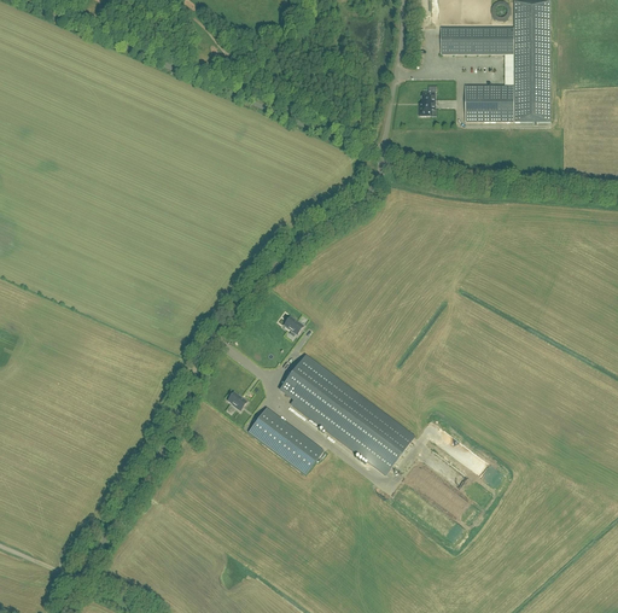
[(551,120),(551,0),(514,0),(514,25),(442,25),(442,52),(505,52),(505,83),(466,83),(466,120),(551,120)]
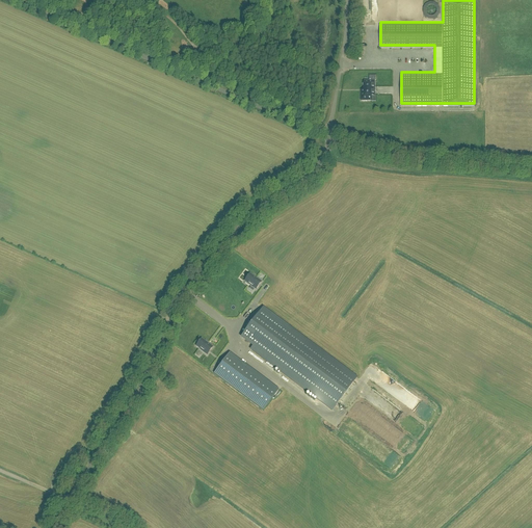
[(259,272),(264,276),(267,271),(262,268),(259,272)]
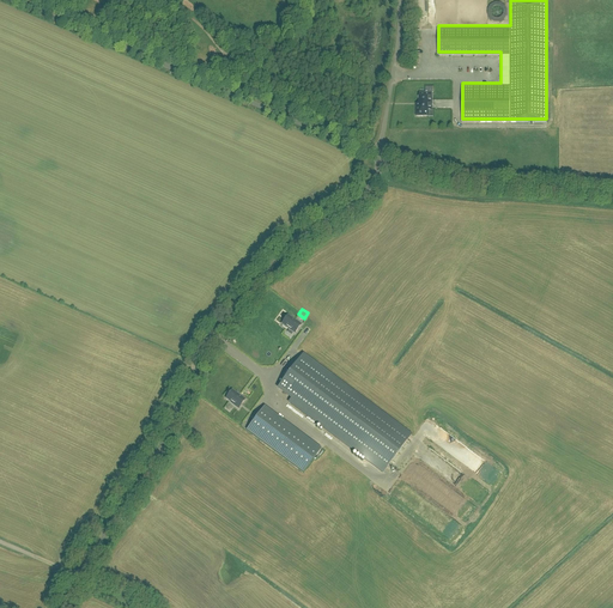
[(280,320),(283,320),(281,321),(285,324),(286,323),(293,329),(301,320),(295,315),(295,316),(287,310),(280,320)]
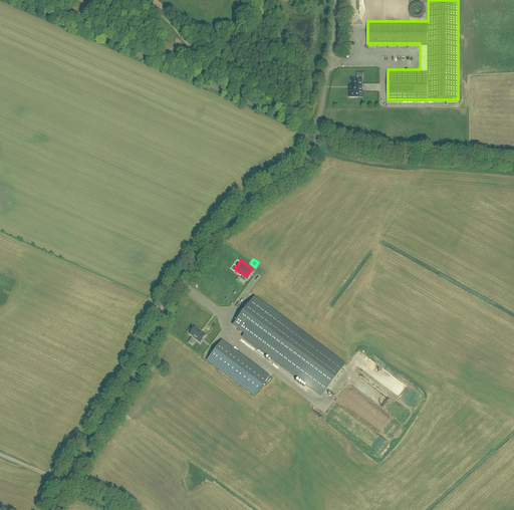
[(254,294),(233,322),(245,330),(242,334),(321,393),(344,361),(254,294)]
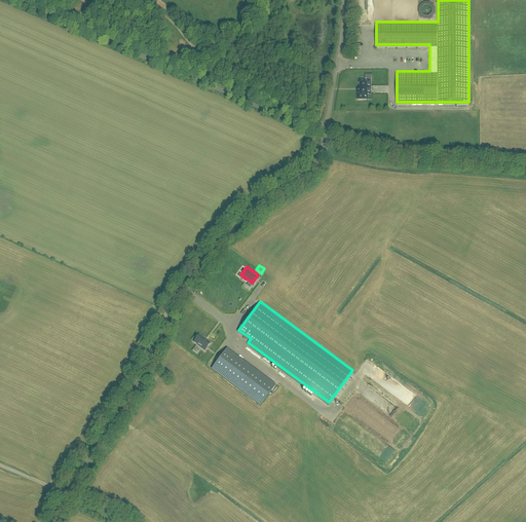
[(194,339),(201,344),(200,344),(205,347),(211,340),(207,336),(207,335),(203,333),(202,334),(199,331),(194,339)]
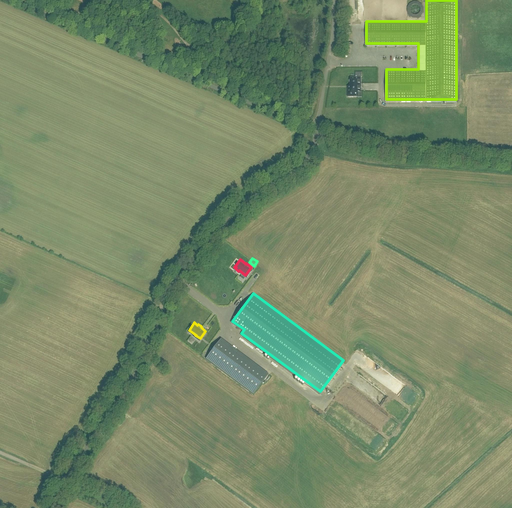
[(221,337),(207,356),(253,390),(267,371),(221,337)]
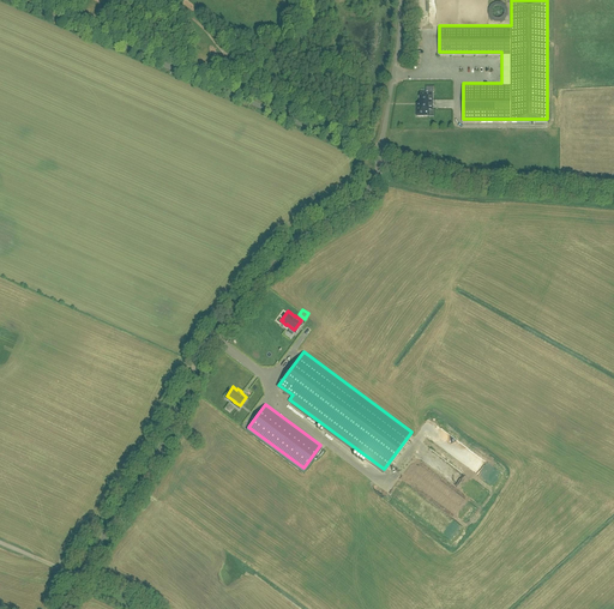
[(449,498),(446,501),(469,517),(477,505),(464,495),(461,501),(455,496),(451,500),(449,498)]
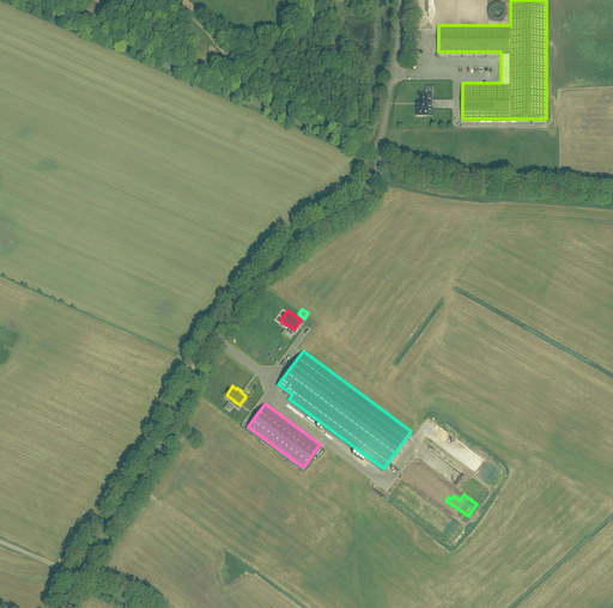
[(430,517),(445,533),(456,522),(439,506),(430,517)]
